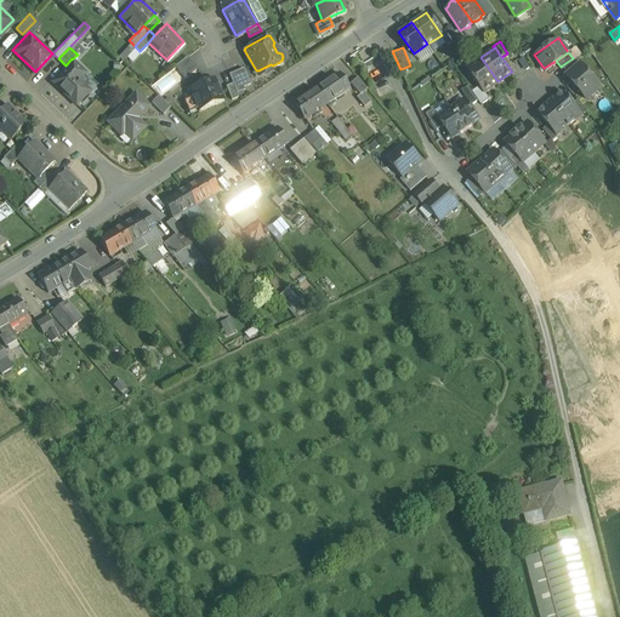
[(187,53),(175,63),(183,76),(197,67),(187,53)]
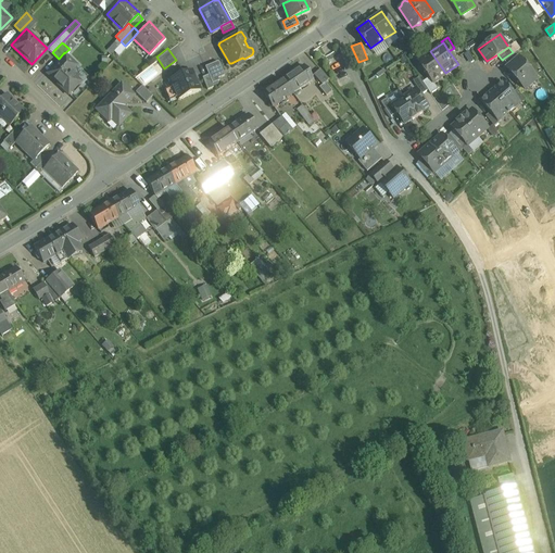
[(445,73),(430,51),(418,60),(429,75),(433,82),(445,73)]
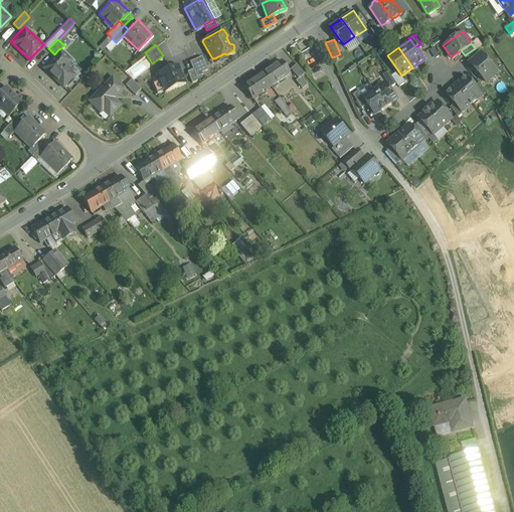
[(475,48),(466,54),(471,59),(480,51),(476,47),(475,48)]
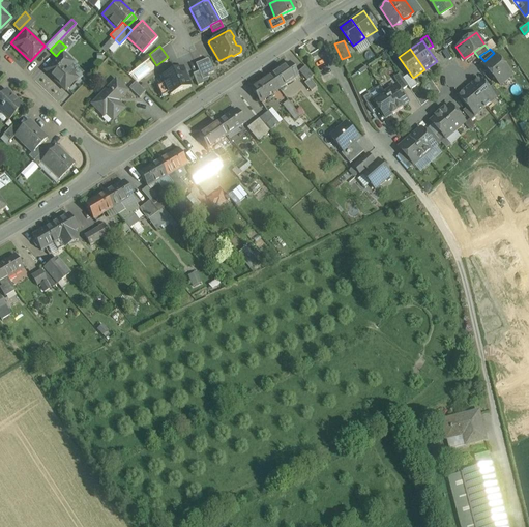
[(56,56),(43,68),(64,87),(76,76),(66,66),(71,60),(61,51),(61,50),(56,56)]
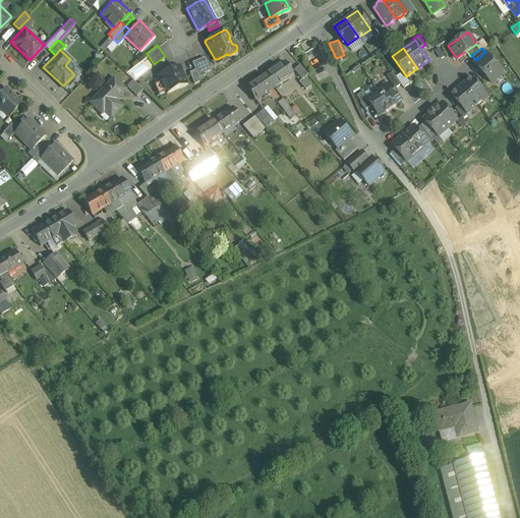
[(502,71),(485,52),(476,60),(474,62),(492,81),(502,71)]
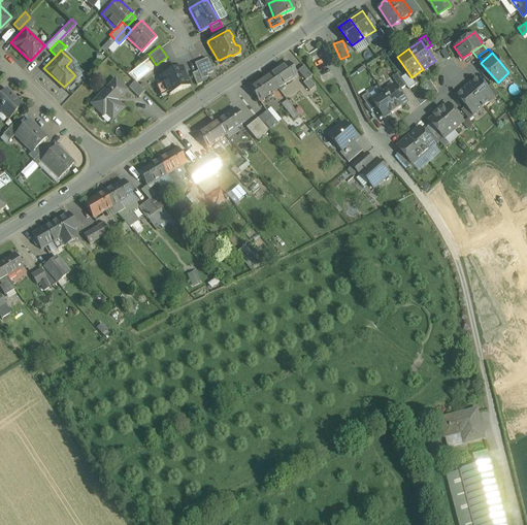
[(206,56),(194,61),(197,68),(200,77),(207,74),(206,71),(211,69),(206,56)]
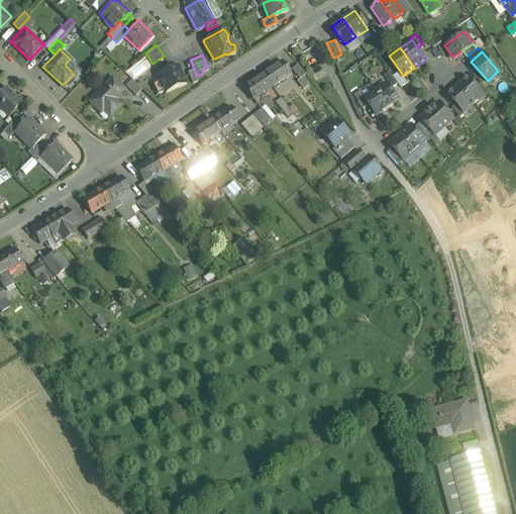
[(281,59),(263,71),(272,84),(290,72),(281,59)]
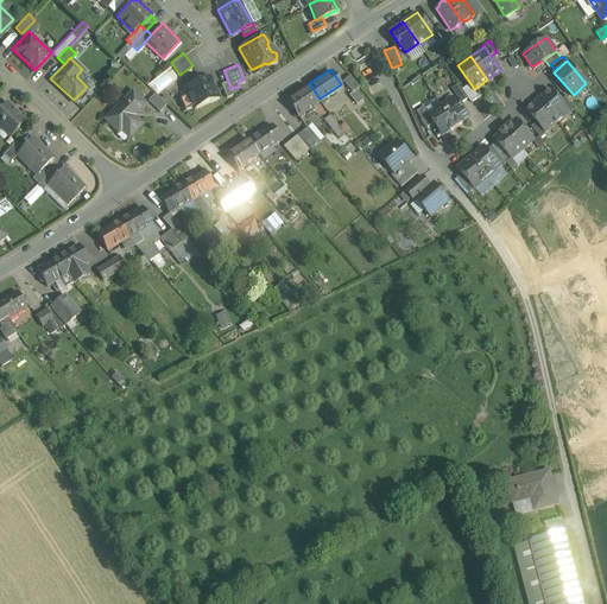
[(162,72),(152,80),(157,87),(166,80),(162,72)]
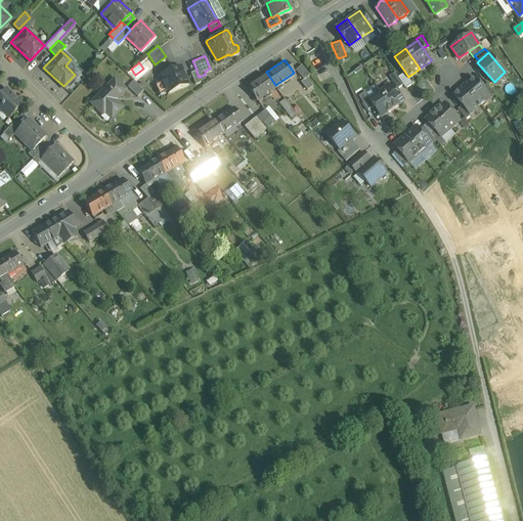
[(300,62),(294,68),(302,78),(300,80),(306,88),(312,84),(306,76),(309,73),(300,62)]
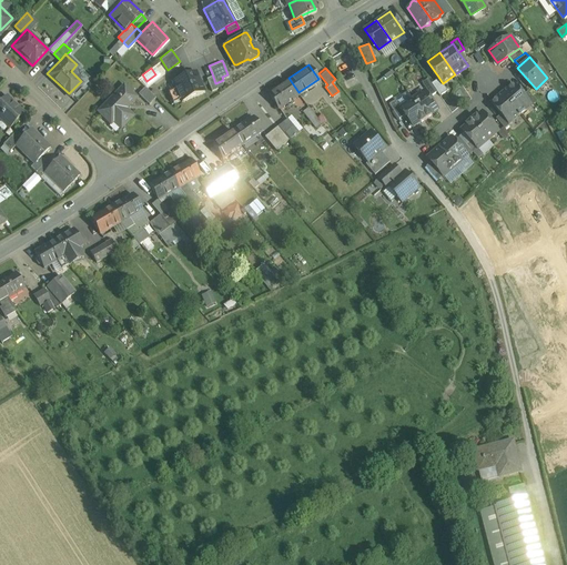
[(194,69),(172,79),(181,100),(203,90),(194,69)]
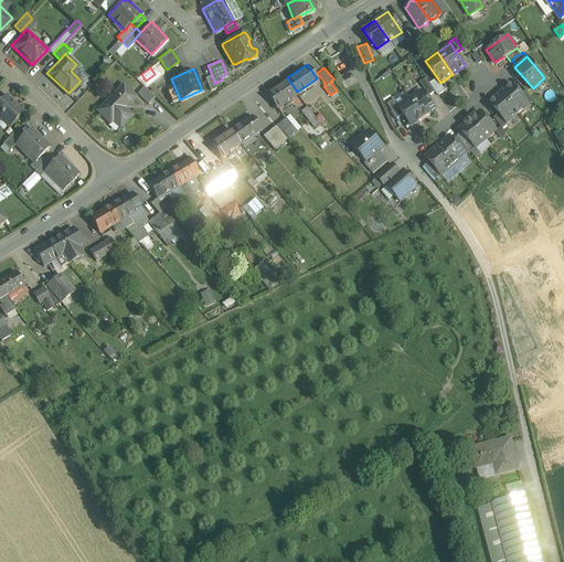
[(211,73),(204,76),(210,88),(215,85),(214,83),(211,73)]
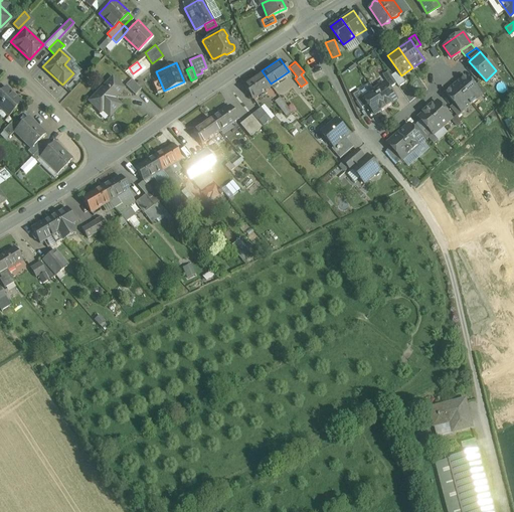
[(397,69),(390,74),(395,81),(398,86),(405,80),(401,75),(397,69)]
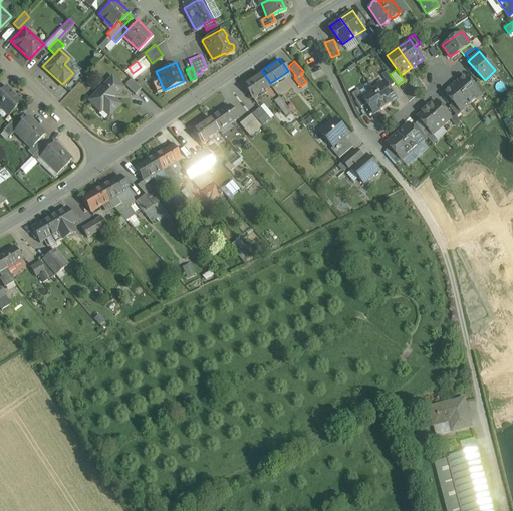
[(261,70),(242,83),(251,96),(270,83),(261,70)]
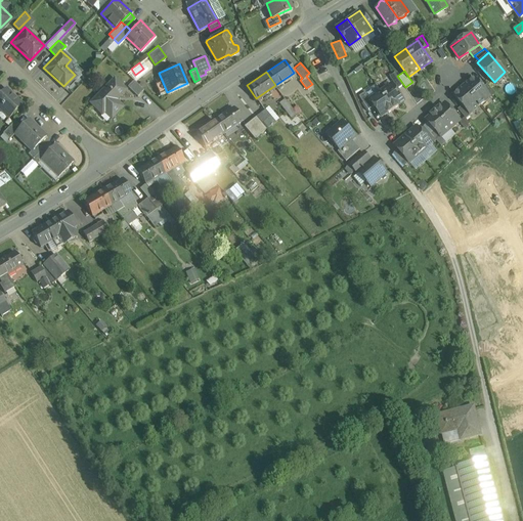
[(397,76),(394,72),(389,76),(397,87),(402,83),(397,76)]
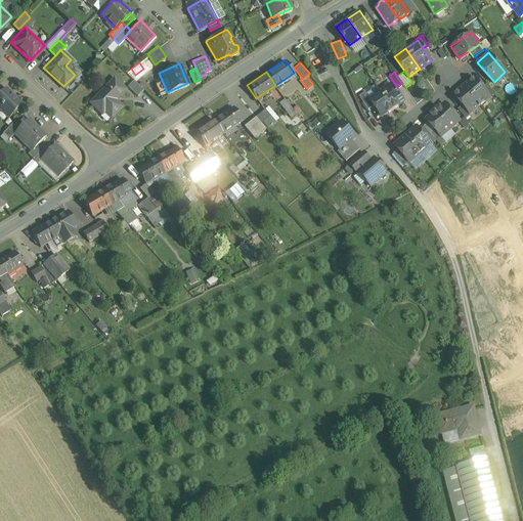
[(61,87),(50,79),(48,82),(39,76),(36,80),(56,94),(61,87)]
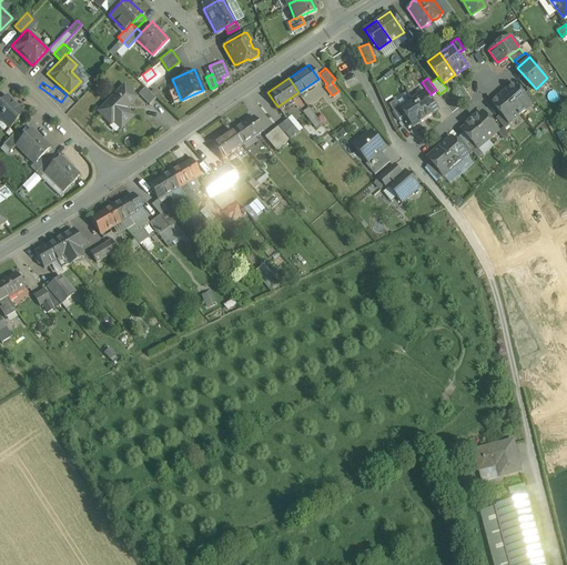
[(523,93),(513,82),(502,91),(519,111),(530,102),(523,93)]
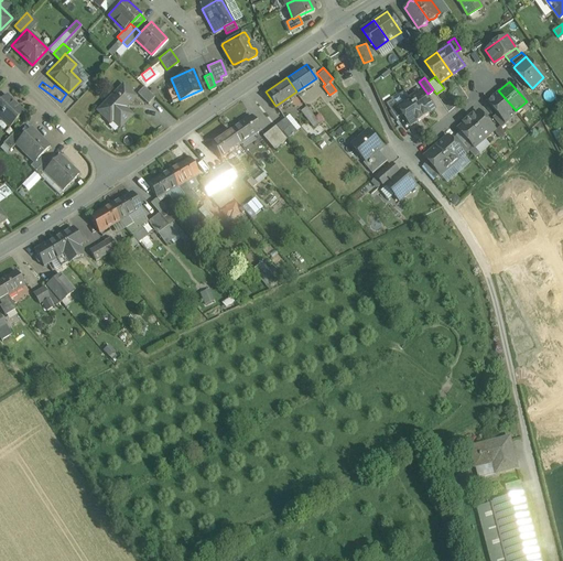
[(122,83),(96,109),(104,116),(107,114),(119,126),(131,112),(123,106),(134,95),(122,83)]
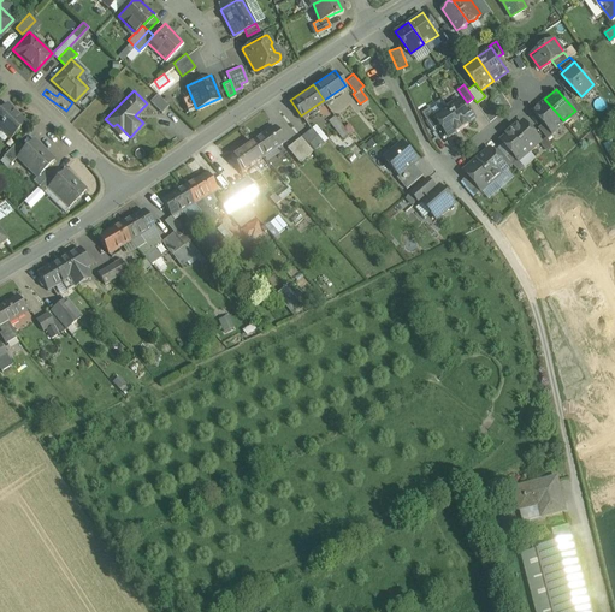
[(167,104),(157,93),(149,100),(160,111),(167,104)]
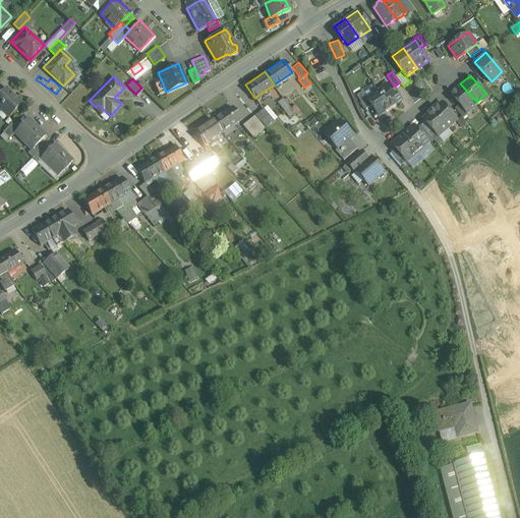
[(492,91),(483,81),(479,85),(486,94),(486,95),(492,91)]
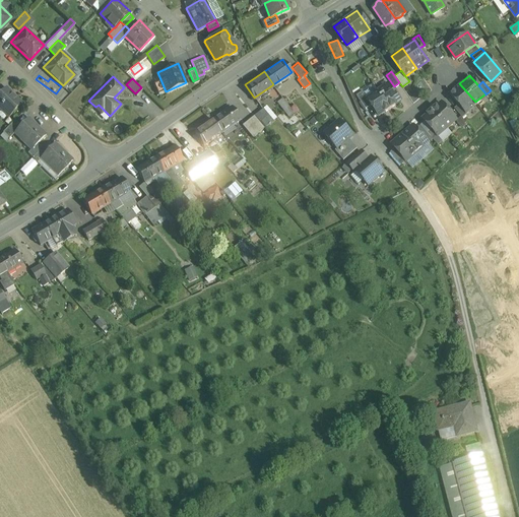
[(400,99),(388,82),(377,89),(389,107),(394,104),(394,103),(400,99)]
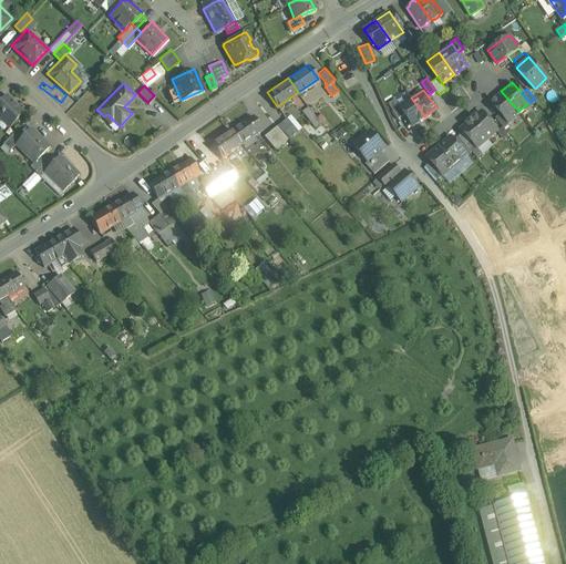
[(518,111),(501,91),(490,101),(500,112),(507,121),(518,111)]
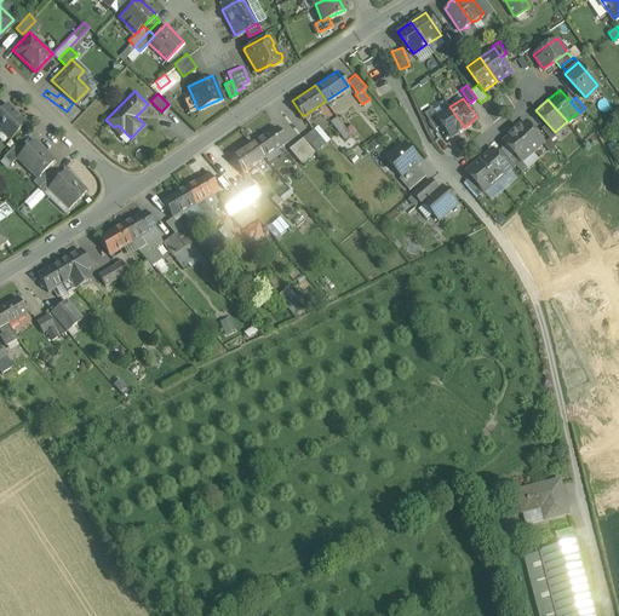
[(24,121),(6,103),(0,108),(0,128),(10,138),(24,121)]
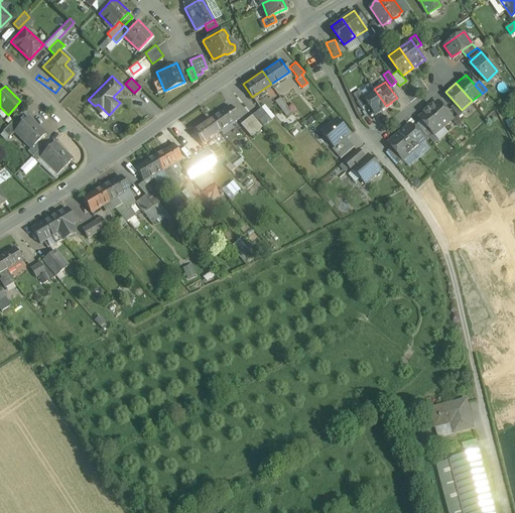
[(386,106),(374,89),(364,97),(368,103),(375,113),(381,109),(381,110),(386,106)]
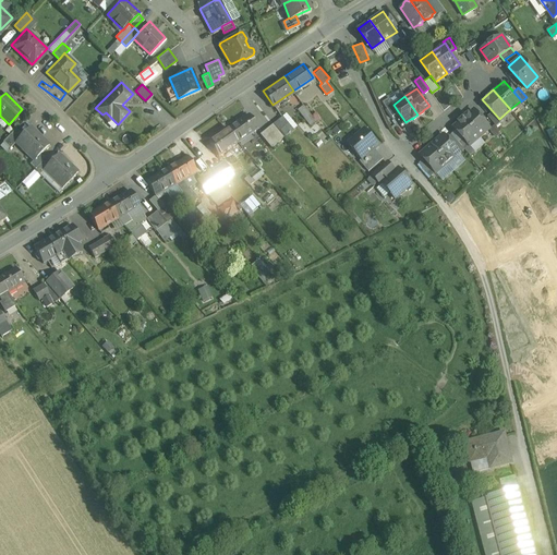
[(394,105),(388,97),(382,101),(391,116),(398,111),(394,105)]
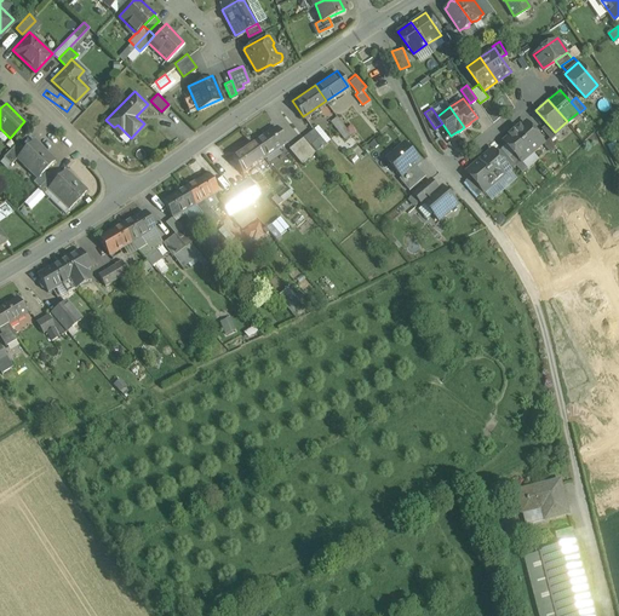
[(336,114),(330,119),(337,127),(343,122),(336,114)]
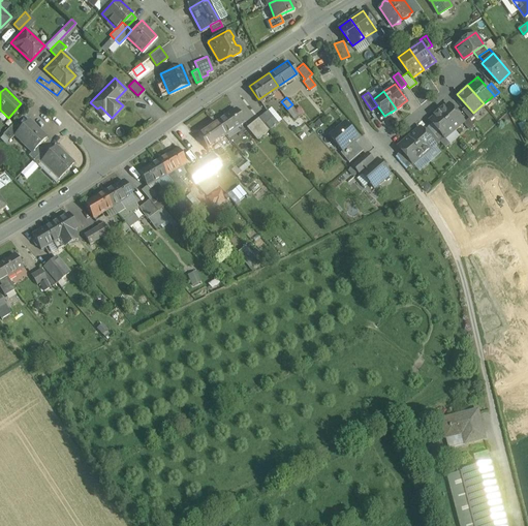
[(463,120),(448,102),(443,106),(438,110),(454,128),(463,120)]
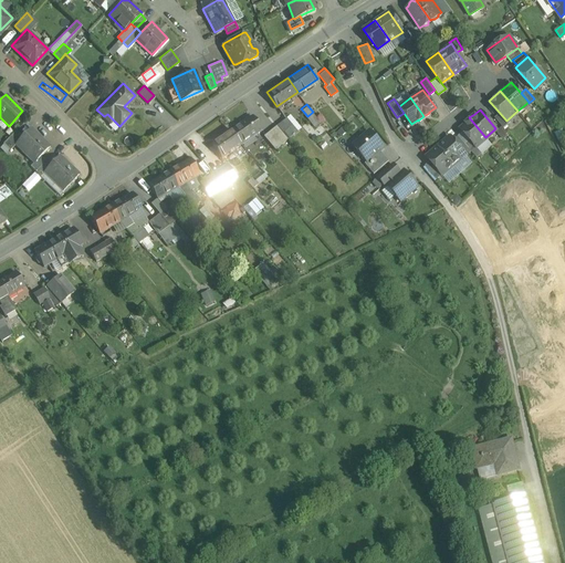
[(313,112),(307,116),(314,125),(318,121),(313,112)]
